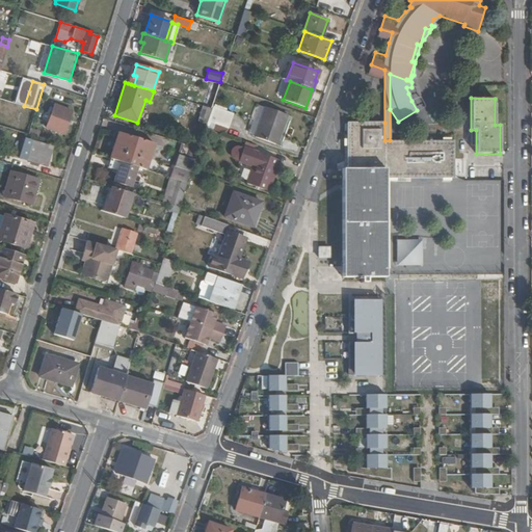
[(72,110),(55,105),(46,128),(63,133),(72,110)]
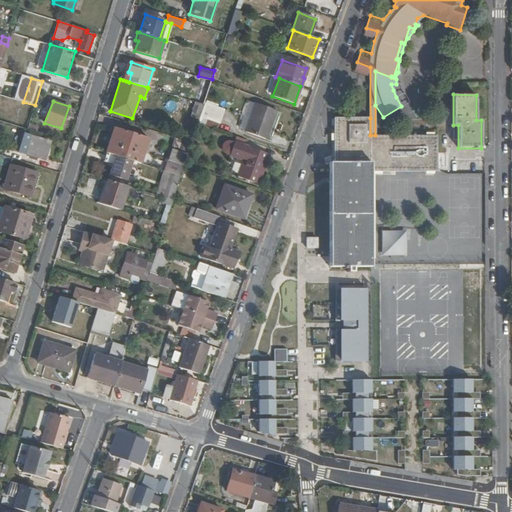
[(200,116),(203,105),(195,102),(191,116),(199,118),(200,116)]
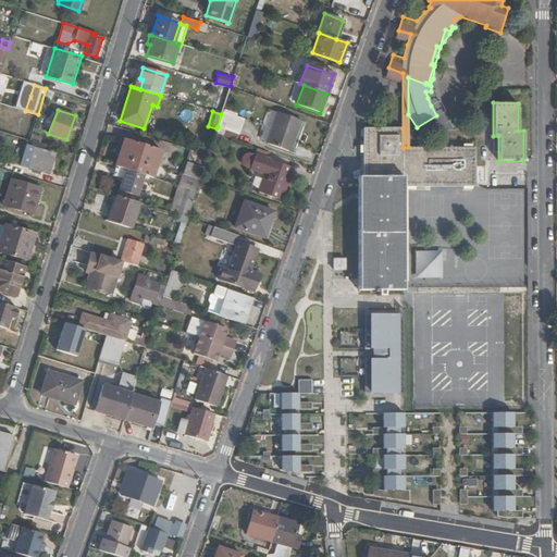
[(221,114),(218,126),(238,134),(244,119),(222,111),(221,114)]
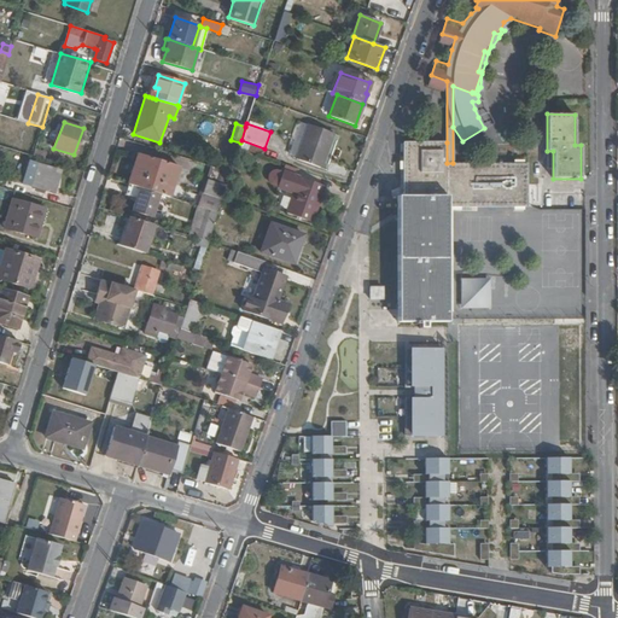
[(321,168),(333,133),(308,124),(296,158),(321,168)]
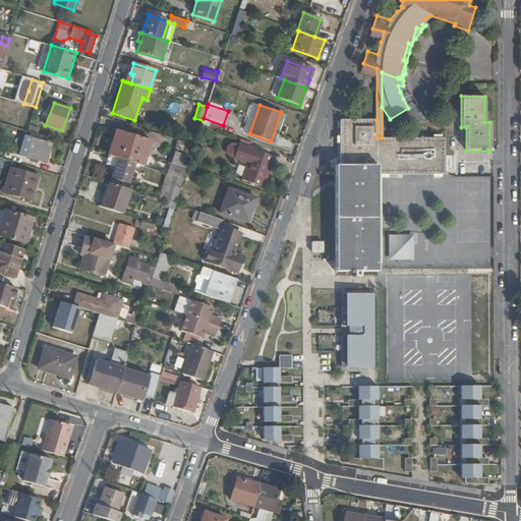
[(445,174),(445,137),(377,137),(377,120),(340,120),(340,165),(335,165),(335,186),(335,220),(336,261),(336,271),(378,271),(377,174),(445,174)]
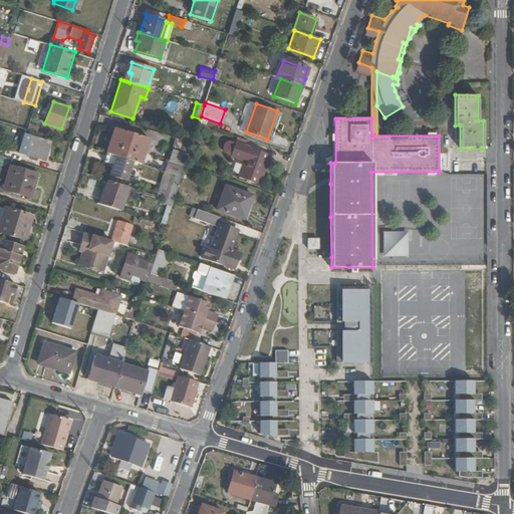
[(36,133),(38,126),(29,123),(28,130),(36,133)]
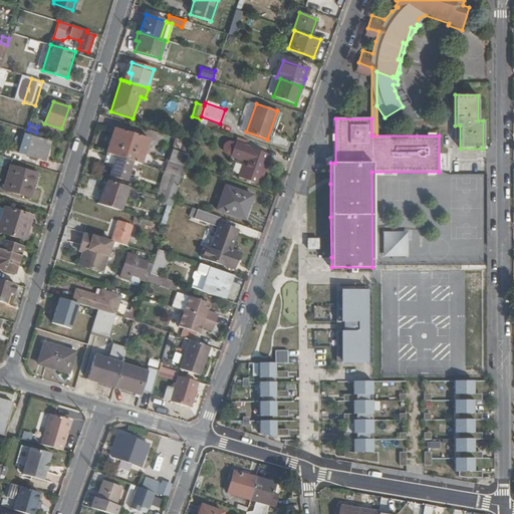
[(141,164),(149,139),(114,127),(106,153),(115,156),(133,162),(141,164)]
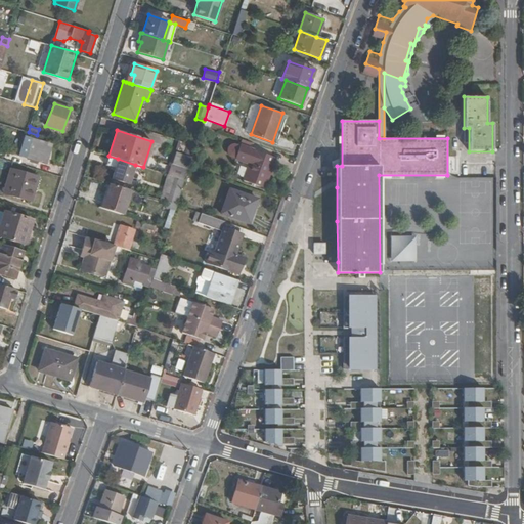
[(45,164),(51,144),(33,138),(28,158),(45,164)]
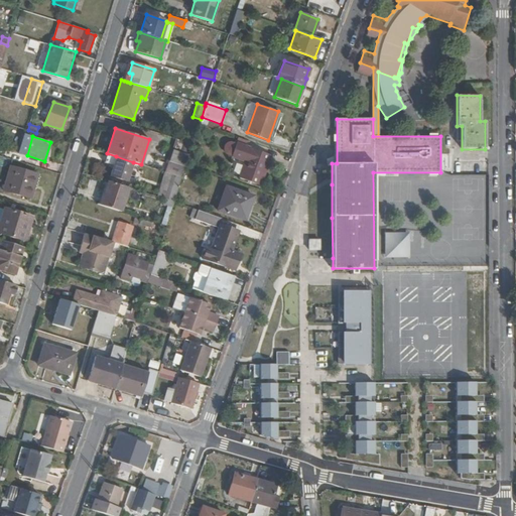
[(181,177),(192,144),(175,138),(165,172),(181,177)]
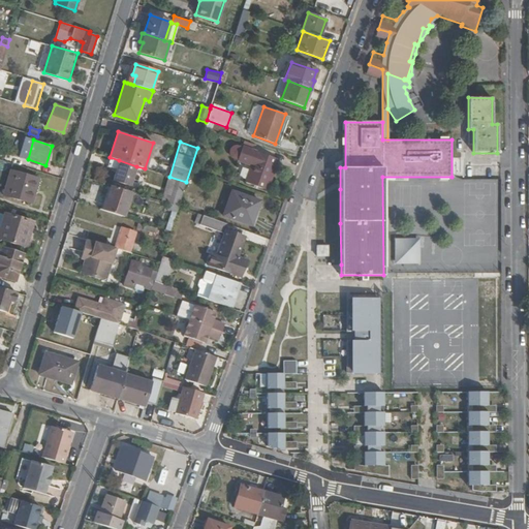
[(238,160),(243,148),(237,146),(234,146),(231,148),(230,150),(229,151),(229,154),(230,155),(231,157),(234,158),(238,160)]
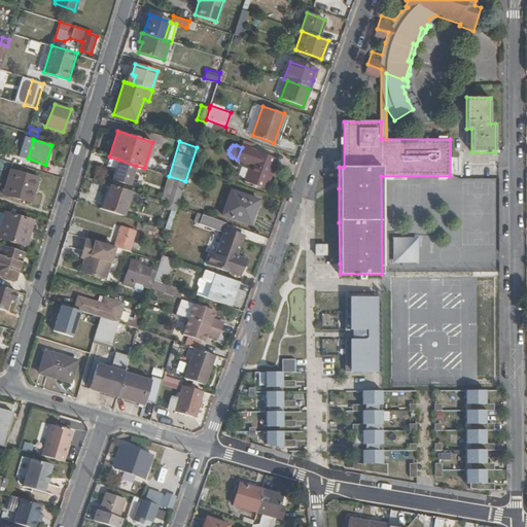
[(266,189),(277,159),(242,146),(242,147),(237,160),(250,164),(244,181),(266,189)]
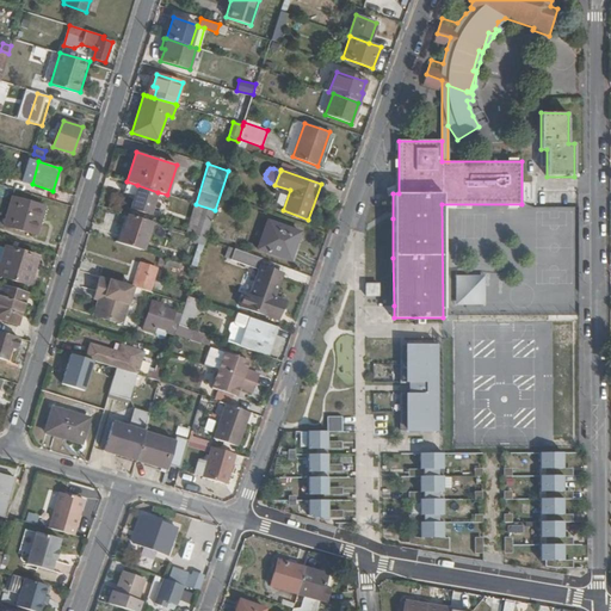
[(134,196),(137,185),(127,181),(123,192),(134,196)]
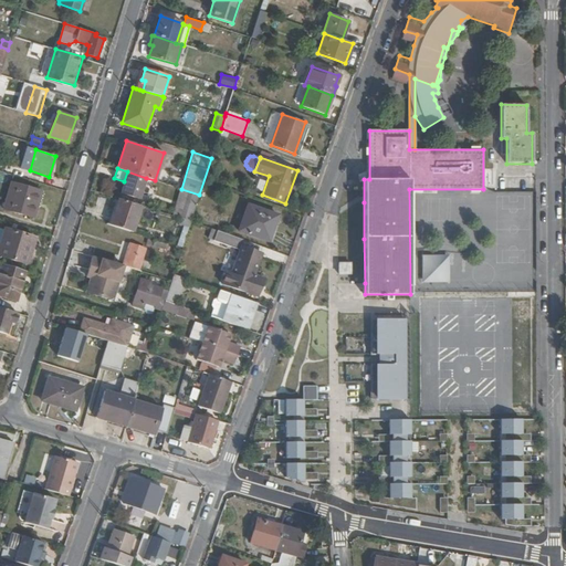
[(139,199),(146,178),(127,171),(124,181),(121,192),(139,199)]
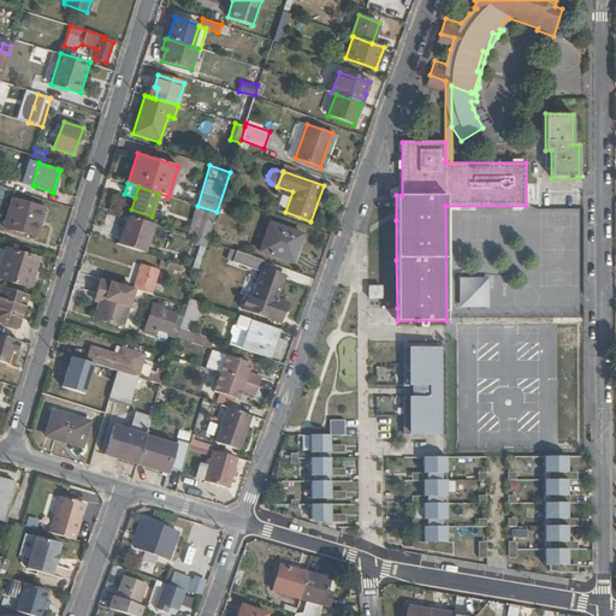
[(37,237),(45,208),(12,199),(4,227),(37,237)]
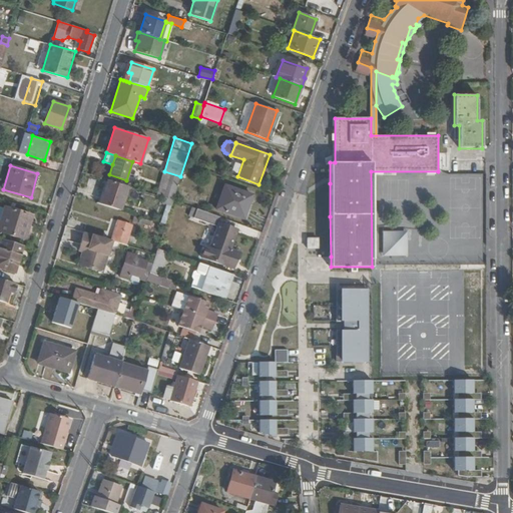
[(172,200),(180,176),(164,171),(163,170),(160,181),(167,184),(163,197),(172,200)]
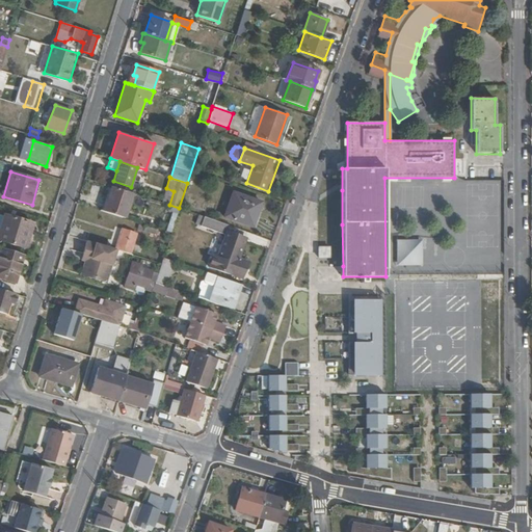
[(125,218),(133,193),(111,187),(103,212),(125,218)]
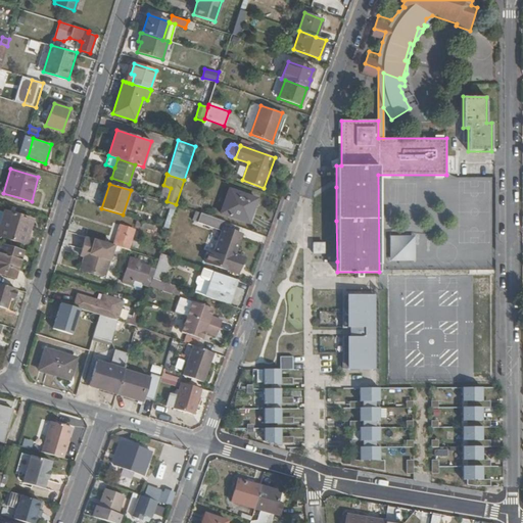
[(159,199),(167,201),(171,188),(163,185),(159,199)]
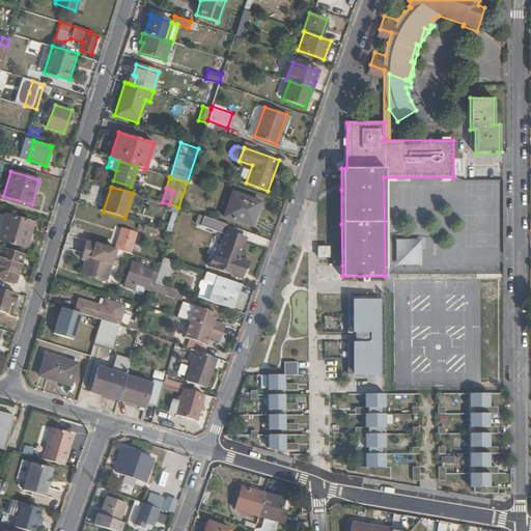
[(224,216),(252,226),(260,202),(232,192),(224,216)]
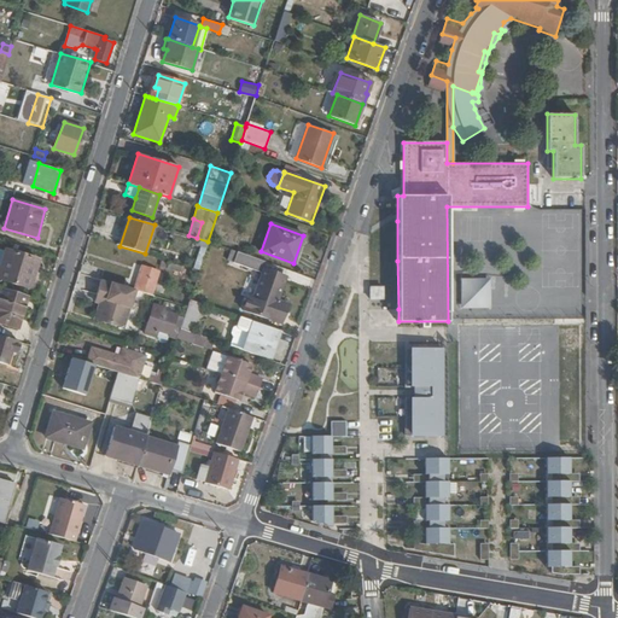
[(31,272),(36,258),(5,249),(0,263),(0,279),(29,289),(35,272),(31,272)]
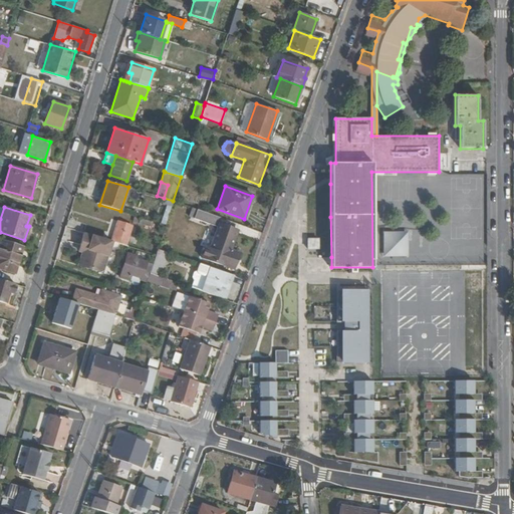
[(189,216),(194,218),(197,210),(192,208),(189,216)]
